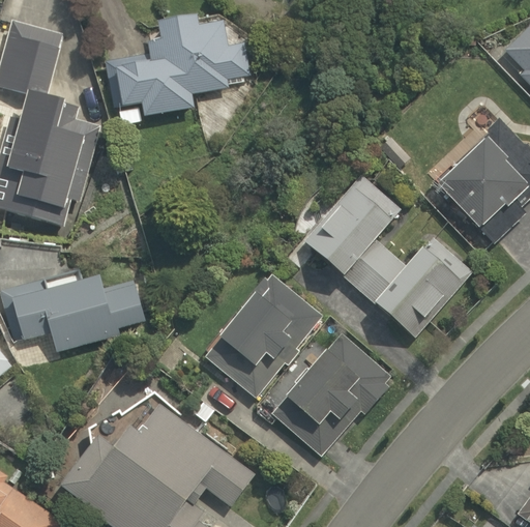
[(154,57),(108,61),(112,107),(123,106),(124,113),(146,111),(147,123),(197,119),(196,97),(229,94),(227,78),(255,75),(252,38),(229,40),(227,24),(198,26),(198,19),(166,21),(167,41),(153,42),(154,57)]
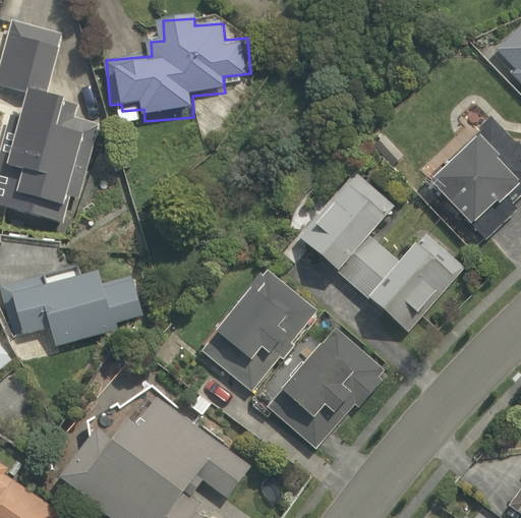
[(0,65),(0,84),(25,92),(19,116),(10,114),(0,149),(0,204),(62,222),(69,194),(78,197),(99,124),(74,118),(77,104),(46,95),(62,33),(12,20),(0,65)]
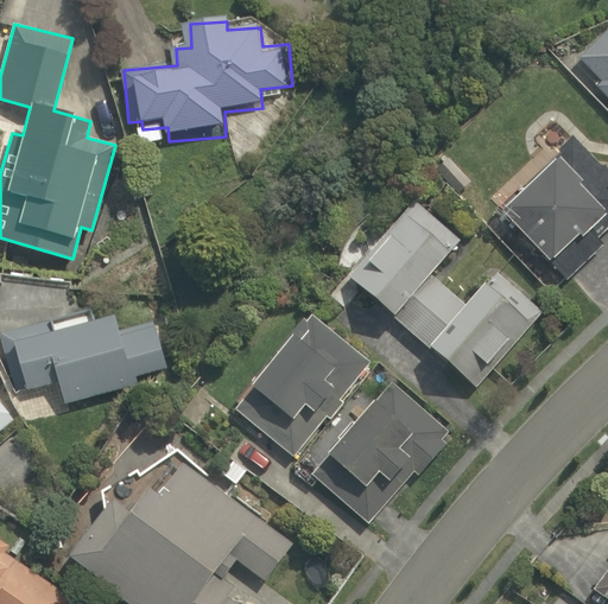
[(607,27),(571,59),(607,99),(607,27)]
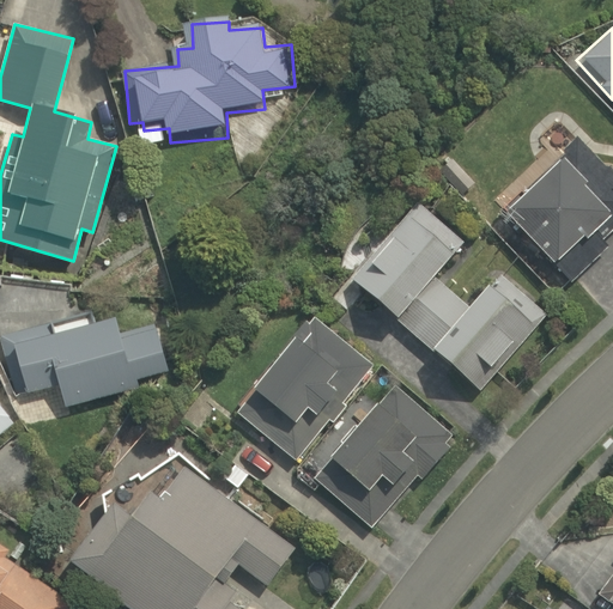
[(612,237),(612,172),(578,138),(504,211),(571,279),(612,237)]
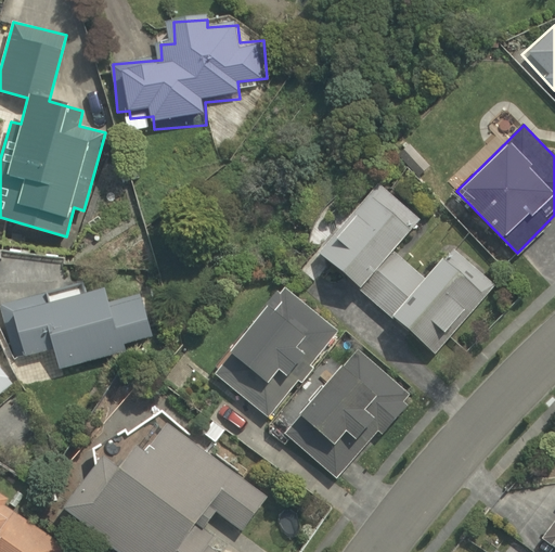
[(426,222),(386,187),(325,257),(440,358),(502,285),(461,249),(431,283),(399,255),(426,222)]
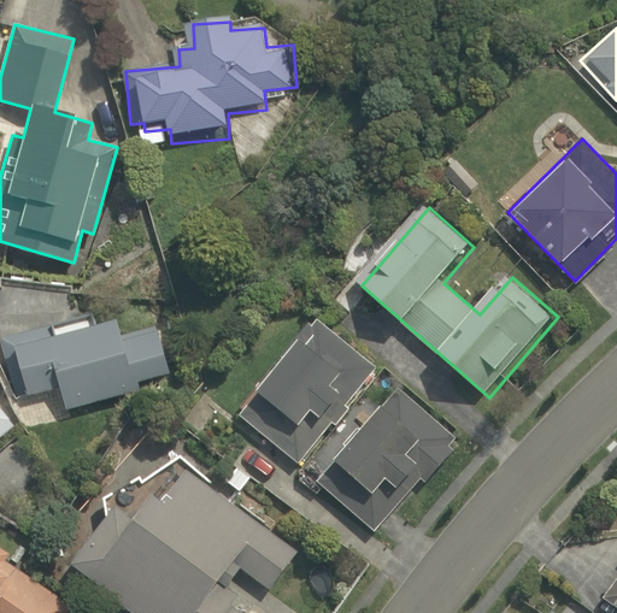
[(345,405),(375,367),(316,318),(310,325),(307,323),(280,357),(282,359),(238,416),(298,464),(331,423),(334,425),(348,408),(345,405)]
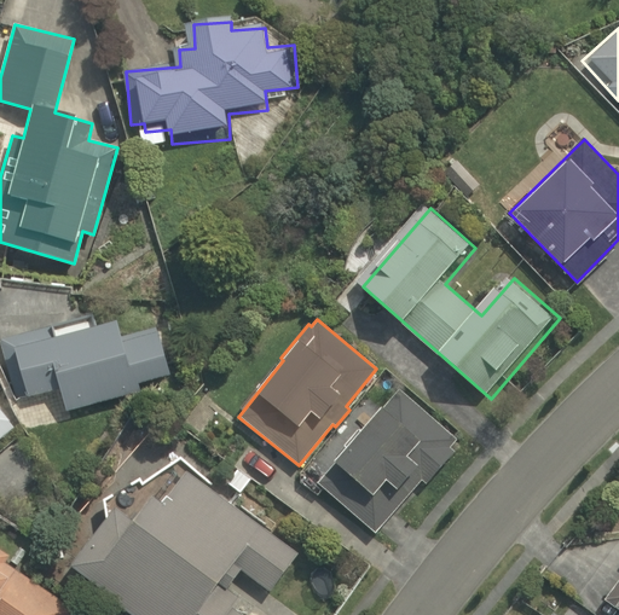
[(161,321),(24,355),(35,401),(65,394),(70,416),(177,389),(161,321)]
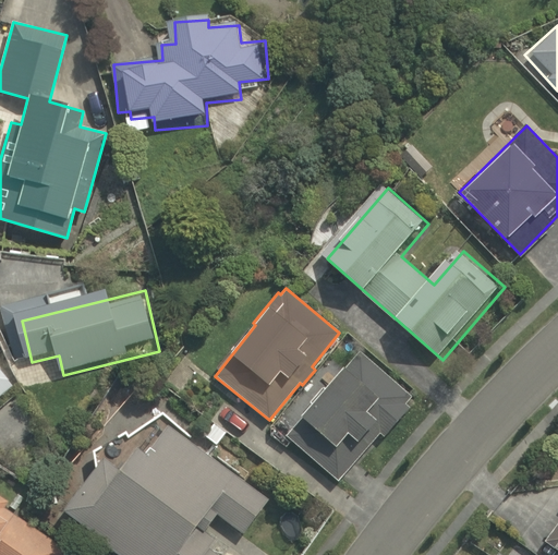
[(312,403),(286,435),(337,481),(379,433),(383,436),(410,407),(404,403),(412,396),(359,350),(326,388),(323,386),(310,401),(312,403)]
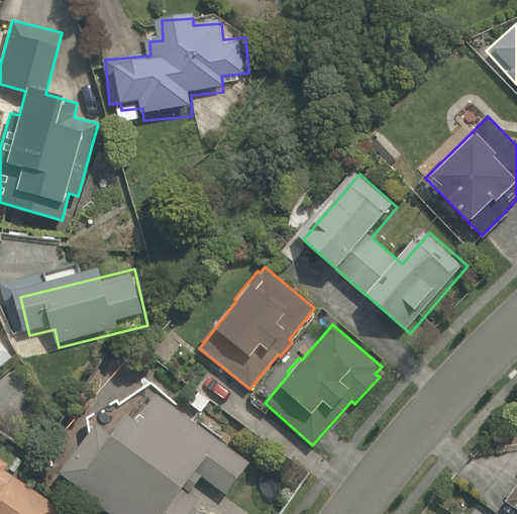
[(0,366),(16,355),(0,330),(0,366)]
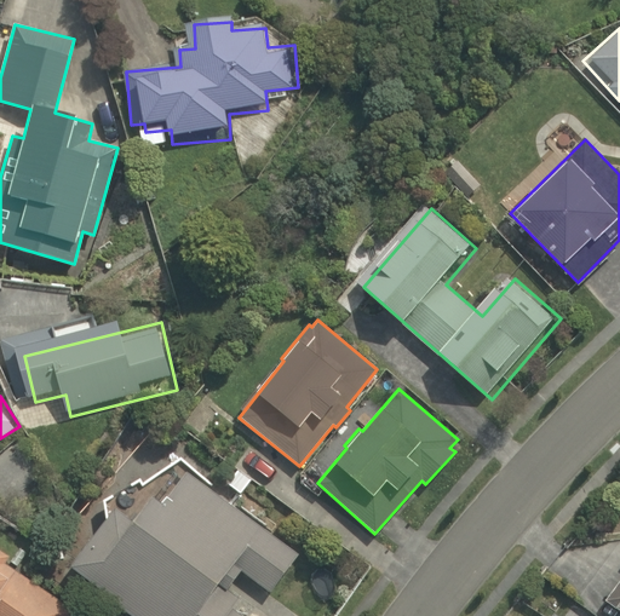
[(302,553),(193,478),(174,505),(164,496),(142,529),(121,514),(75,582),(124,615),(298,615),(271,597),(302,553)]
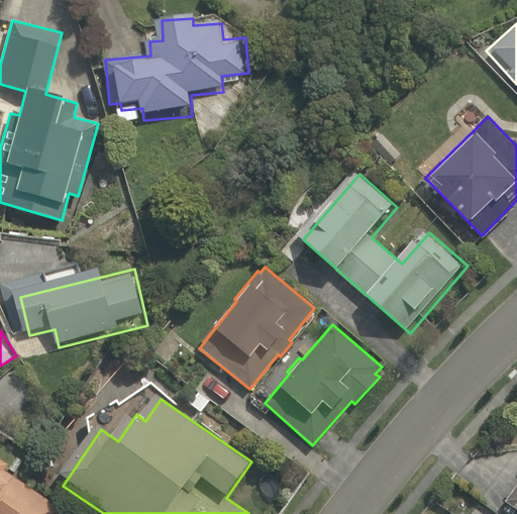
[(19,468),(0,454),(0,513),(58,513),(65,503),(16,474),(19,468)]
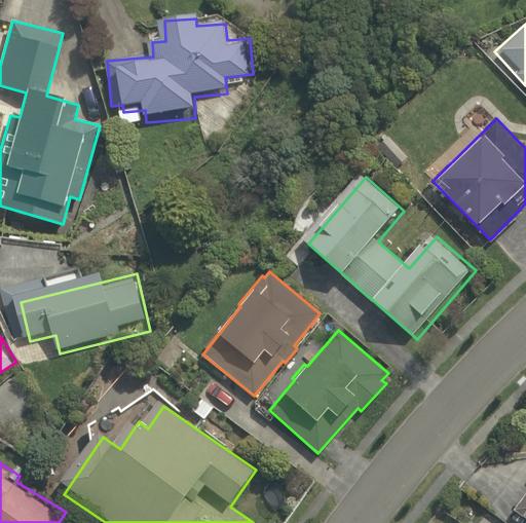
[(525,495),(515,511),(525,518),(525,495)]
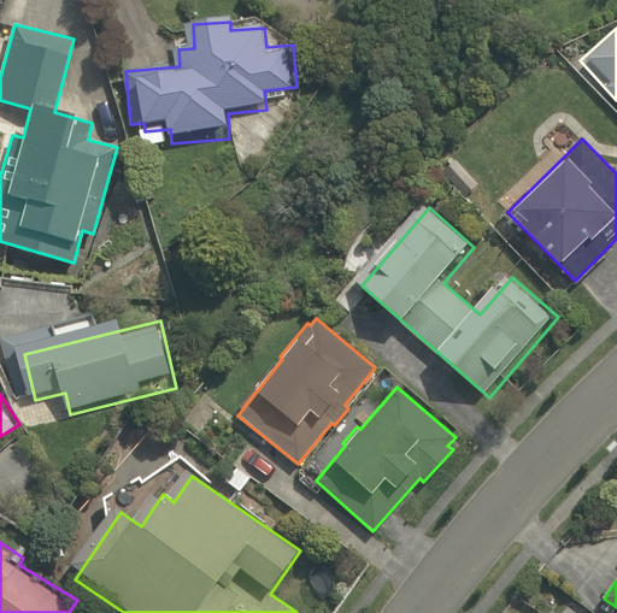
All buildings are outlined.
